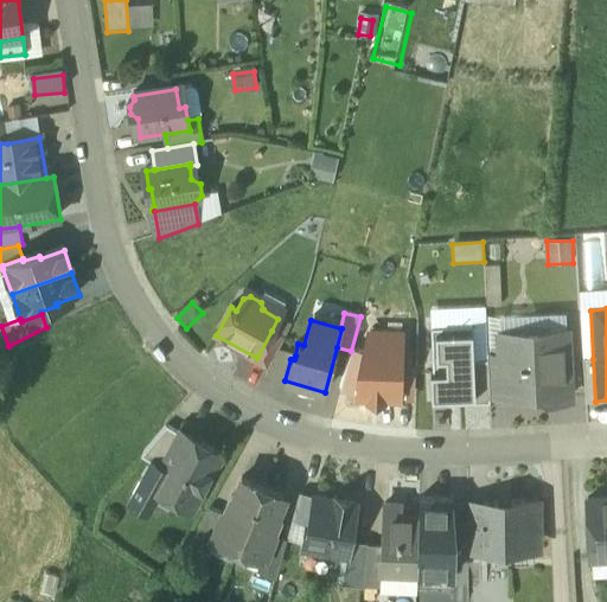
[(272,331),(257,358),(255,357),(253,360),(267,369),(278,351),(285,338),(272,331)]
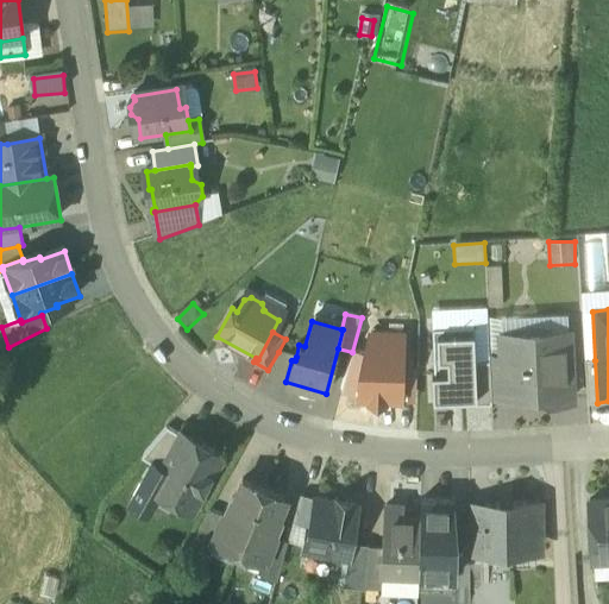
[(490,363),(476,364),(473,332),(431,334),(434,402),(447,401),(447,406),(493,402),(490,363)]
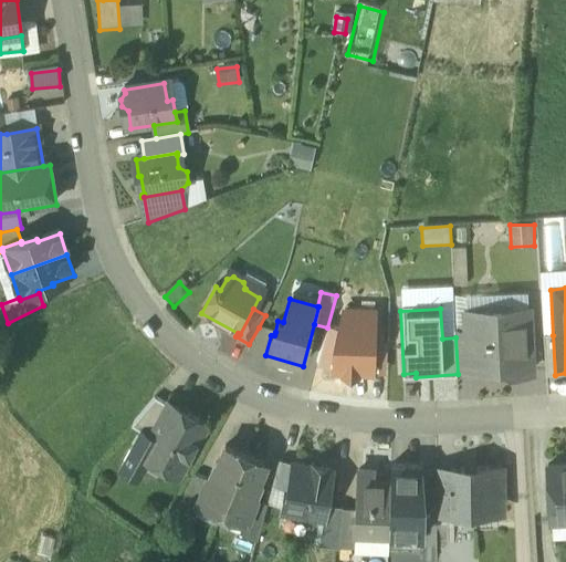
[(527,310),(467,313),(467,333),(468,333),(469,367),(470,367),(511,365),(511,374),(531,374),(527,310)]
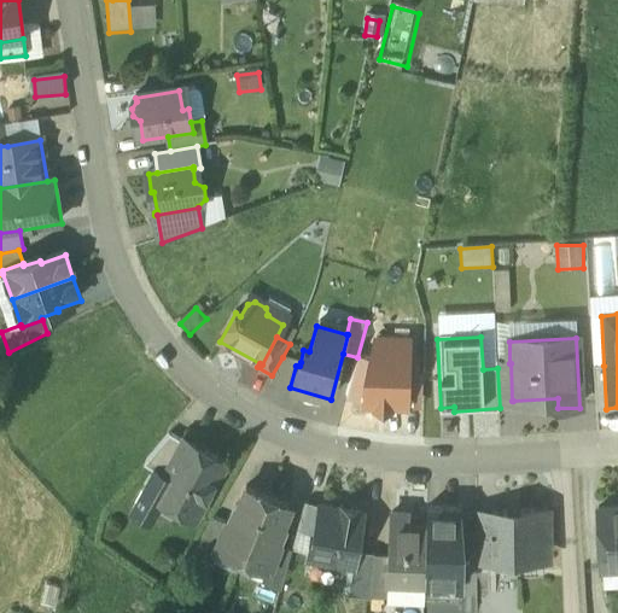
[(363,404),(365,408),(372,408),(373,410),(392,412),(392,409),(407,409),(409,342),(377,342),(371,361),(365,383),(363,404)]
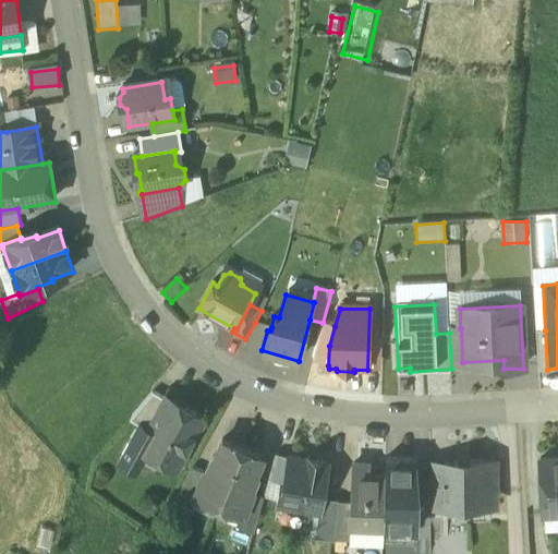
[(245,339),(243,346),(262,350),(267,330),(270,330),(271,327),(255,323),(245,339)]
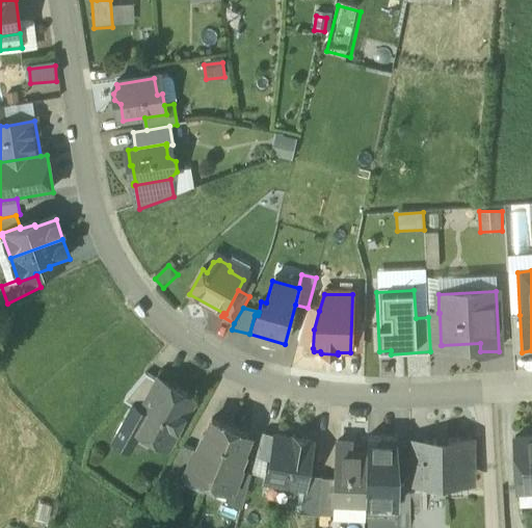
[(319,311),(308,308),(298,344),(313,348),(314,330),(319,311)]
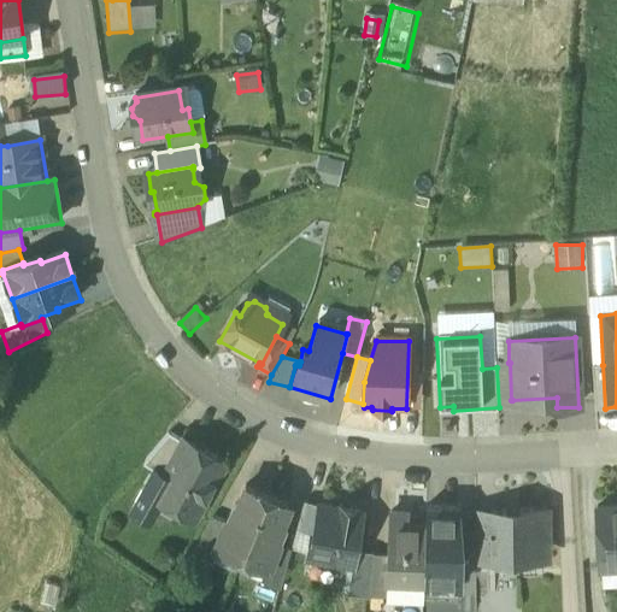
[(511,400),(510,363),(509,363),(495,364),(497,368),(499,407),(513,406),(512,400),(511,400)]
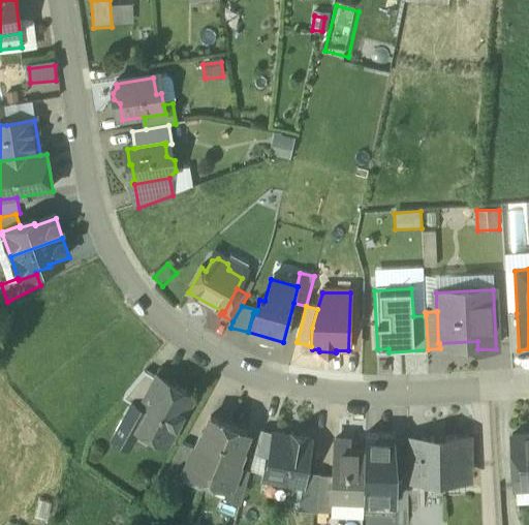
[(517,313),(508,315),(510,350),(519,350),(517,313)]
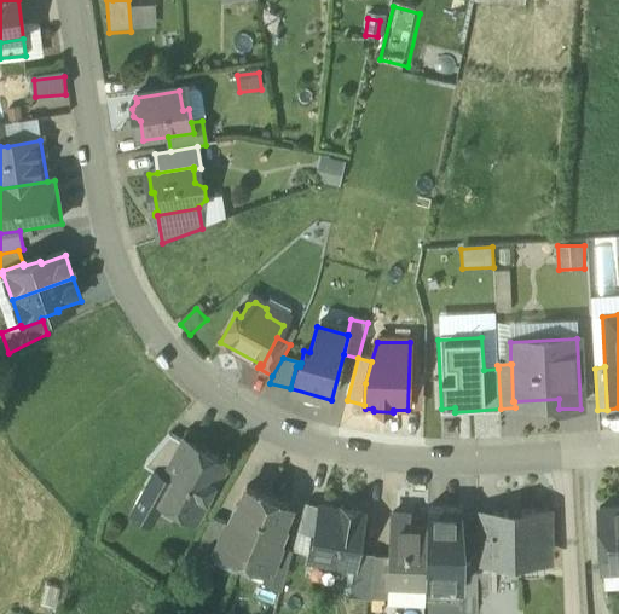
[(169,435),(144,467),(154,473),(163,478),(183,442),(169,435)]
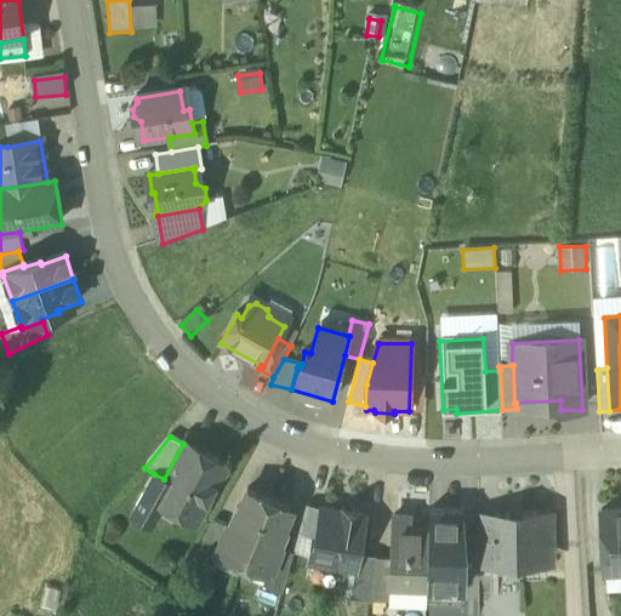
[(227,466),(184,443),(183,444),(164,479),(165,480),(167,477),(172,479),(159,502),(164,503),(195,522),(227,466)]
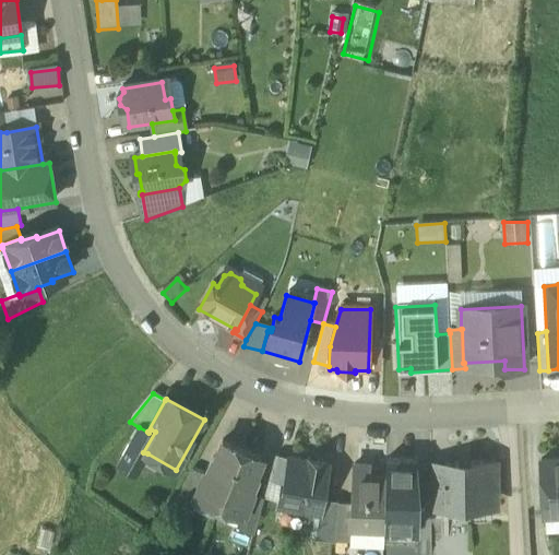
[(119,462),(137,472),(147,453),(143,452),(155,432),(151,429),(149,433),(147,432),(139,427),(119,462)]
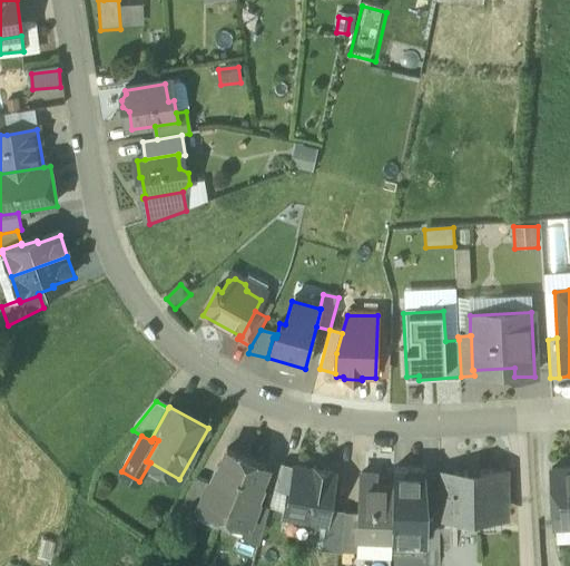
[(212,481),(209,480),(208,482),(199,505),(202,506),(224,515),(246,459),(226,450),(219,468),(217,467),(212,481)]
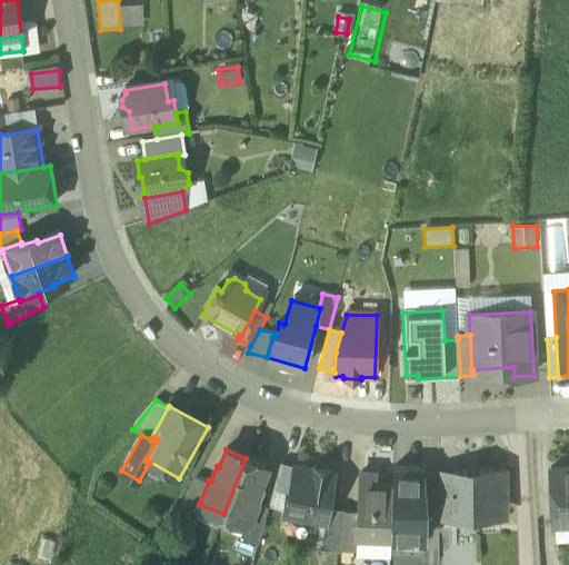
[(246,458),(223,514),(246,523),(247,524),(257,502),(257,499),(255,498),(261,484),(259,484),(266,466),(246,458)]
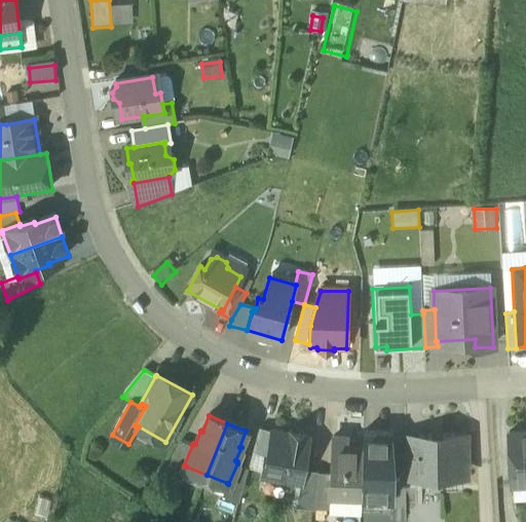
[(271,431),(259,427),(253,451),(265,454),(266,453),(267,453),(271,431)]
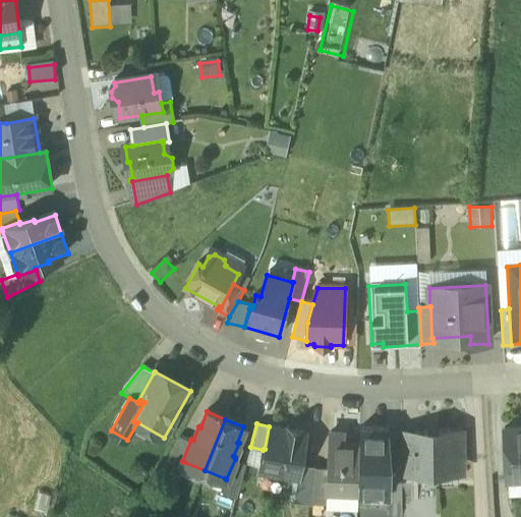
[(286,428),(269,425),(269,426),(265,449),(264,449),(263,450),(259,470),(294,476),(298,477),(300,464),(306,433),(301,432),(302,429),(287,427),(286,428)]
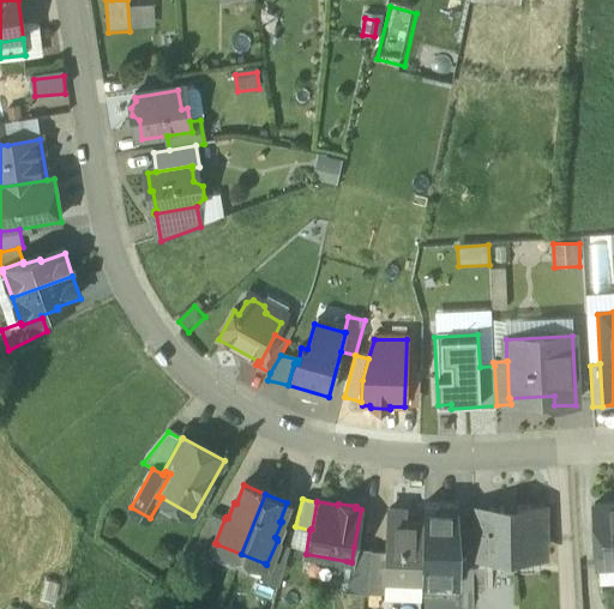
[(613,502),(594,505),(595,528),(593,530),(594,538),(596,541),(597,564),(613,562),(613,502)]
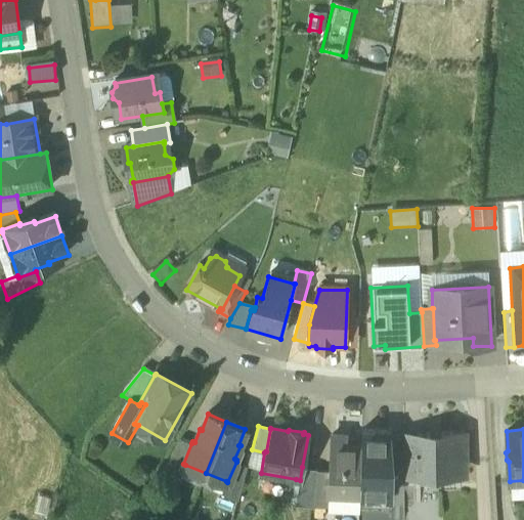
[(361,446),(360,491),(359,496),(390,497),(392,432),(362,431),(361,446)]
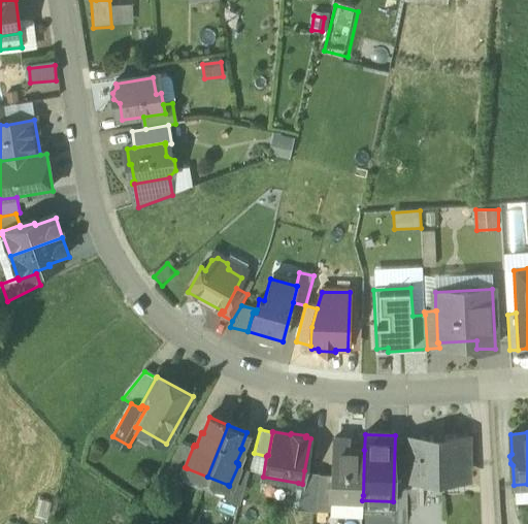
[(432,440),(432,437),(421,437),(421,440),(421,453),(419,453),(419,479),(438,478),(438,480),(443,485),(451,485),(456,480),(456,473),(468,473),(468,437),(444,437),(444,440),(432,440)]
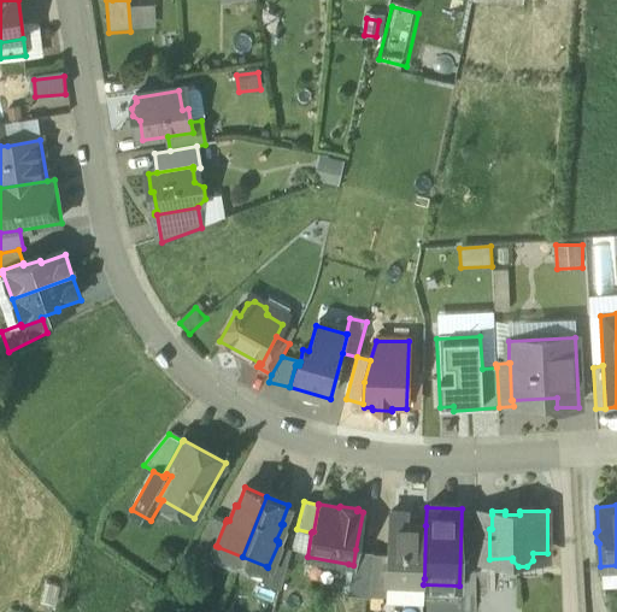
[(425,525),(406,524),(406,513),(391,512),(389,554),(387,554),(386,577),(388,577),(424,578),(425,525)]
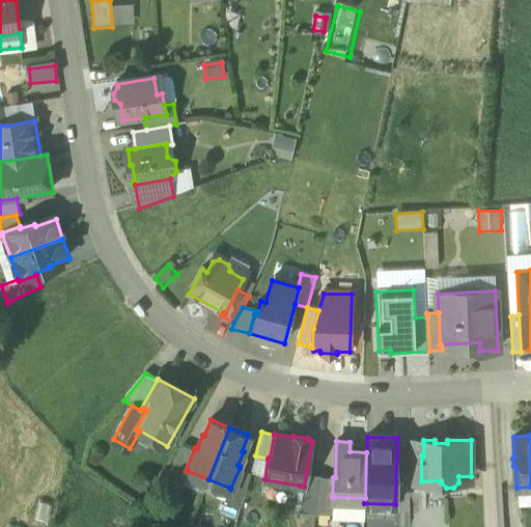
[(423,455),(423,443),(409,444),(409,481),(421,481),(421,455),(423,455)]
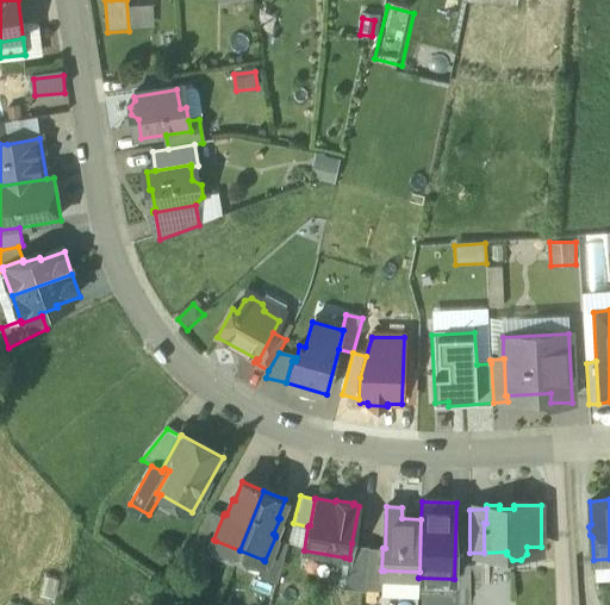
[(210,511),(191,547),(210,555),(216,541),(213,540),(223,516),(210,511)]
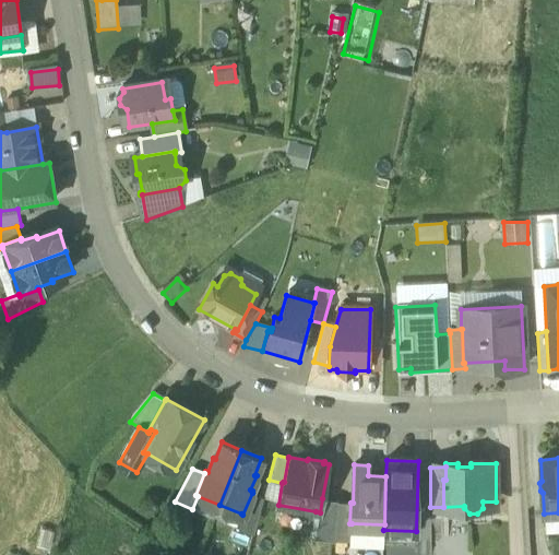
[(263,497),(252,493),(242,515),(241,514),(236,527),(253,534),(263,497)]
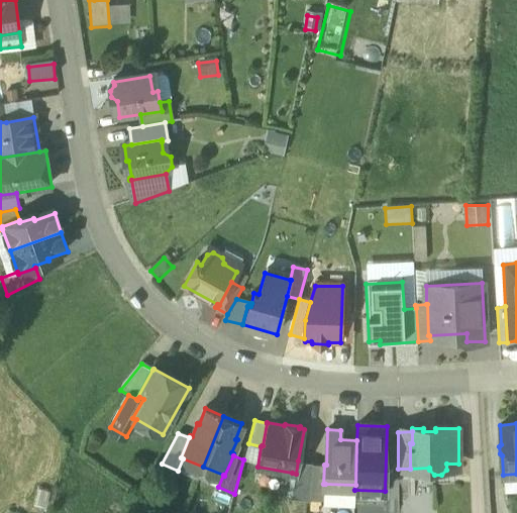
[(313,464),(298,460),(296,474),(292,473),(288,495),(309,500),(309,499),(313,464)]
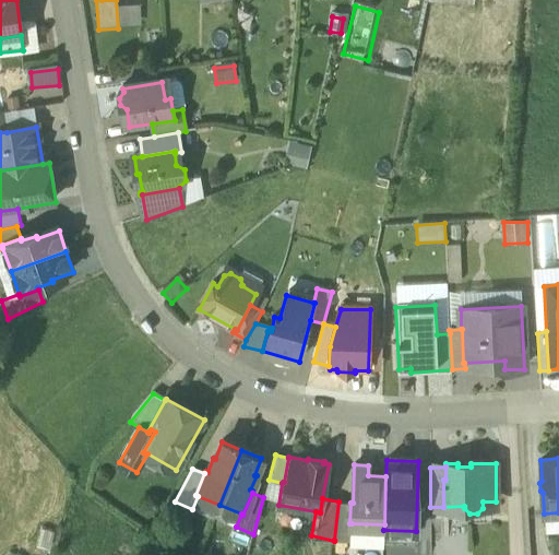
[(351,503),(339,502),(334,540),(351,541),(352,523),(349,523),(351,503)]
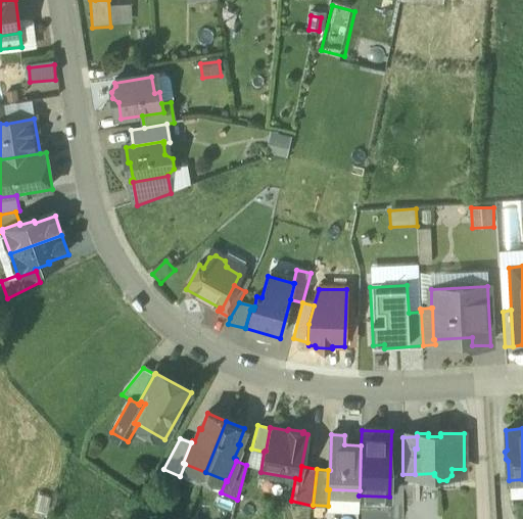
[(360,490),(329,489),(328,506),(359,507),(359,496),(360,490)]
